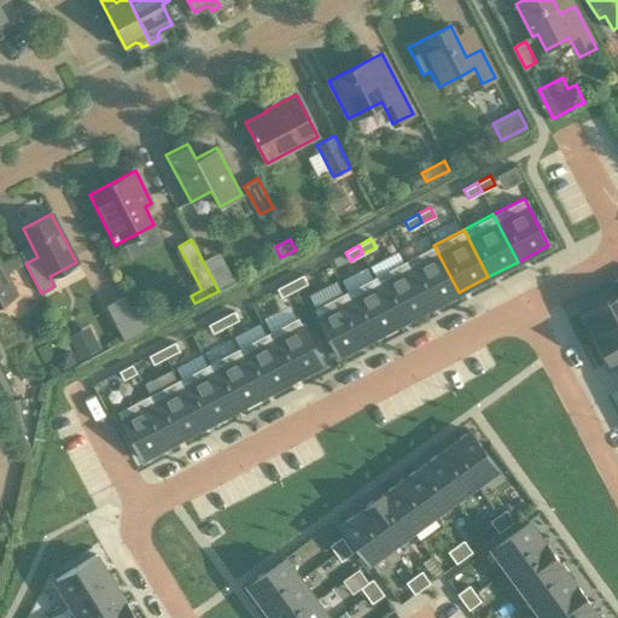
[(433,245),(403,261),(429,308),(459,292),(433,245)]
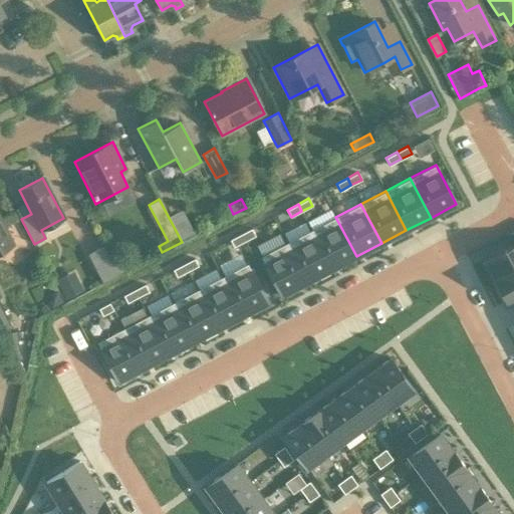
[(0,252),(15,244),(0,215),(0,252)]
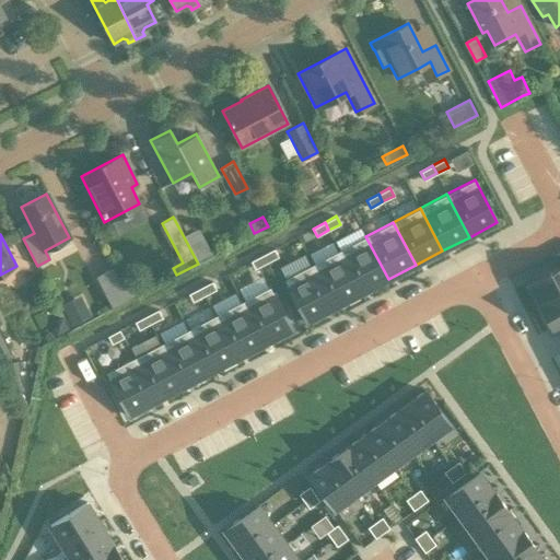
[(365,236),(339,251),(362,293),(388,279),(365,236)]
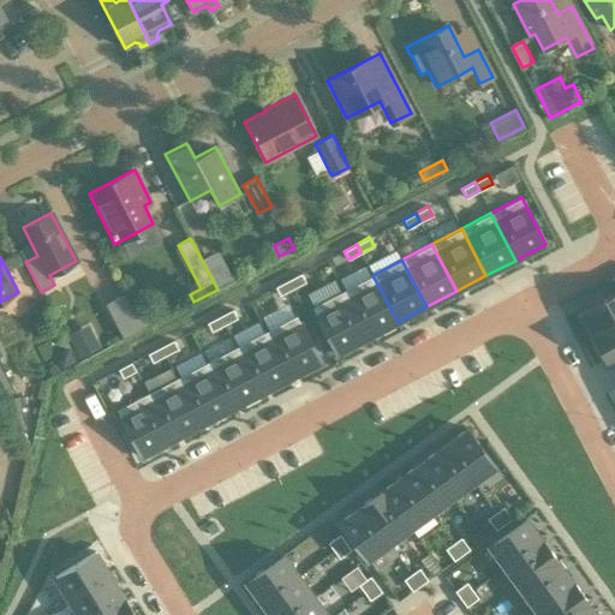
[(300,273),(288,280),(292,288),(305,281),(300,273)]
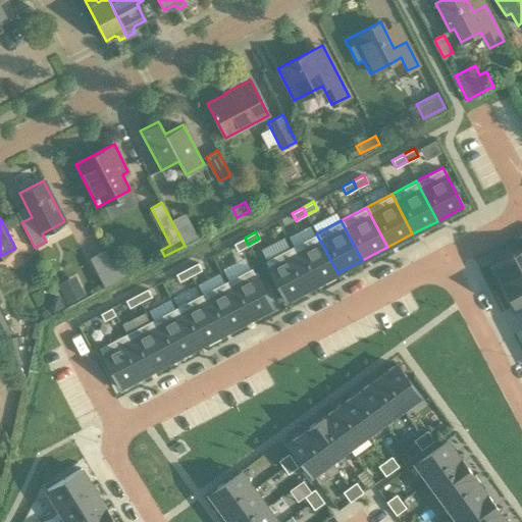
[(519,249),(491,263),(503,284),(521,274),(521,232),(513,238),(519,249)]
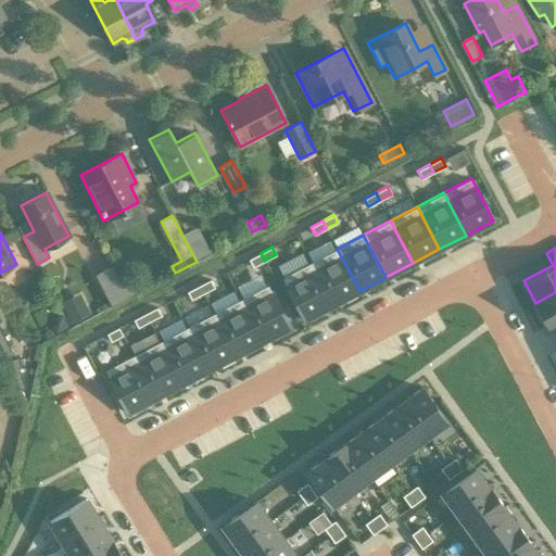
[(337,249),(310,263),(332,305),(359,291),(337,249)]
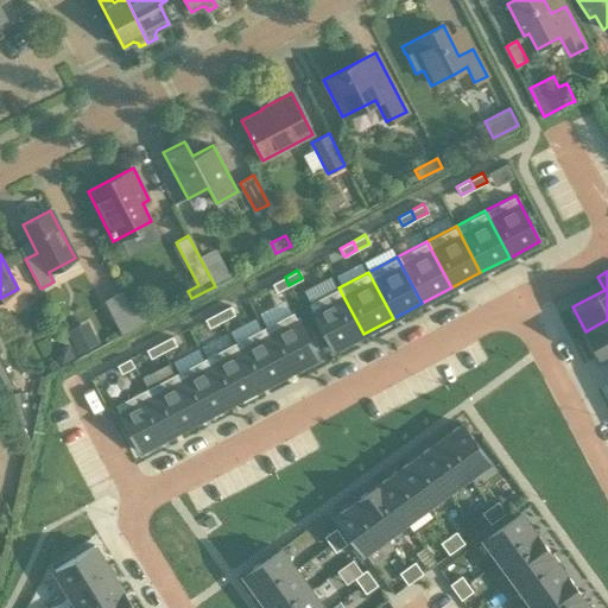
[(285,277),(272,283),(277,292),(289,285),(285,277)]
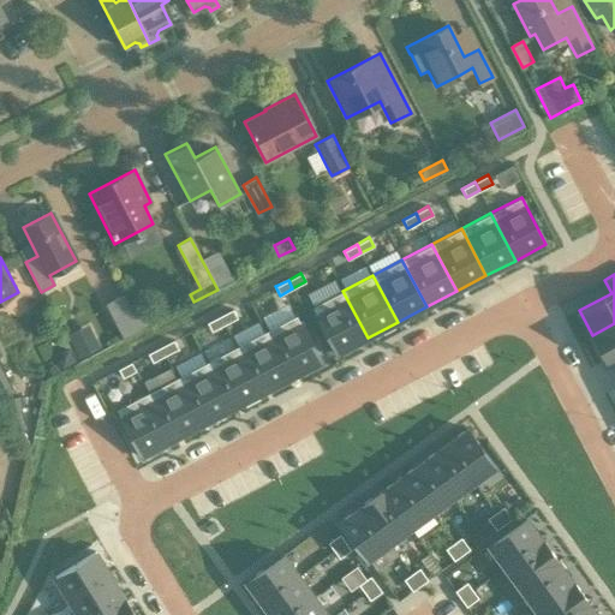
[(342,291),(312,306),(338,353),(368,338),(342,291)]
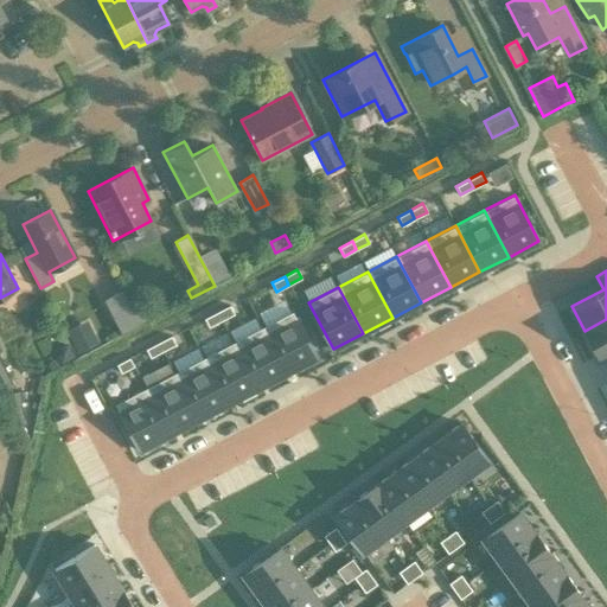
[(121,291),(104,299),(121,332),(138,323),(127,301),(121,291)]
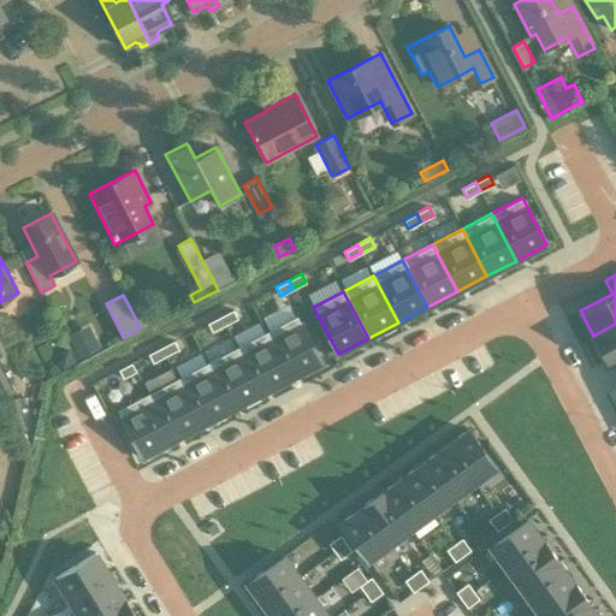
[(142,300),(129,306),(140,327),(153,321),(142,300)]
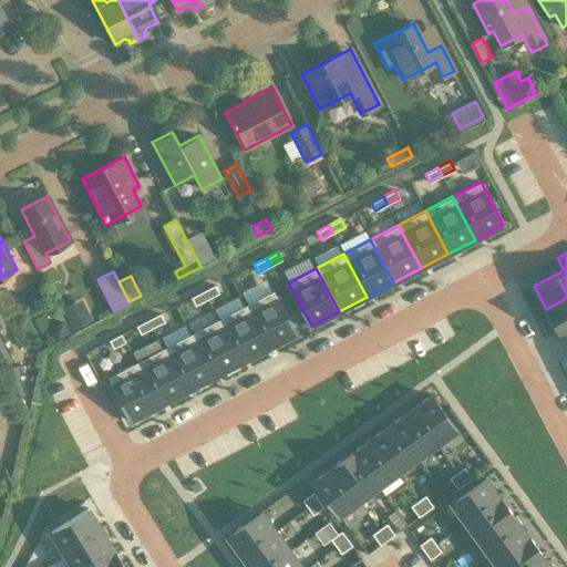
[(215,285),(203,291),(207,299),(218,292),(215,285)]
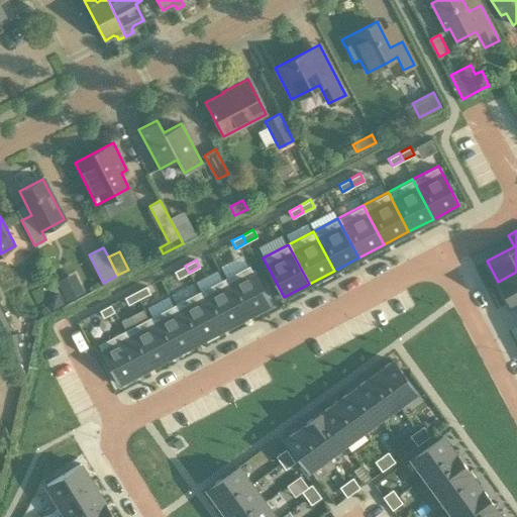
[(248,265),(223,278),(243,318),(270,304),(248,265)]
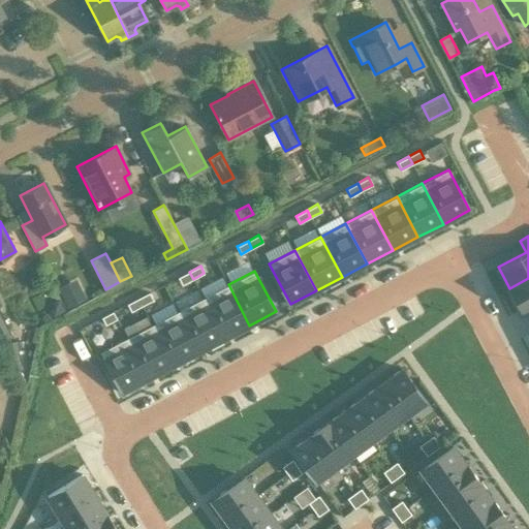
[(189,272),(178,277),(182,284),(193,279),(189,272)]
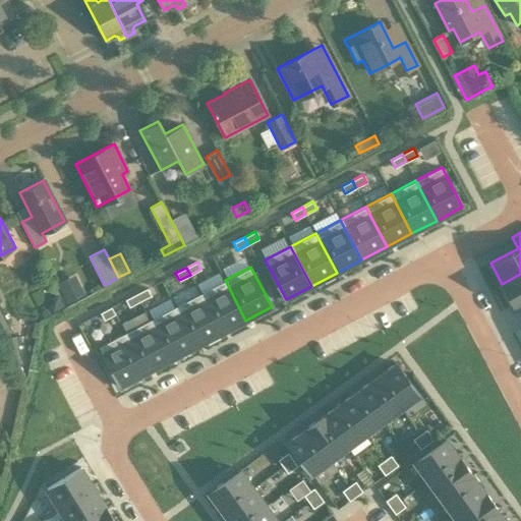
[(520,274),(502,284),(513,305),(520,301),(520,274)]
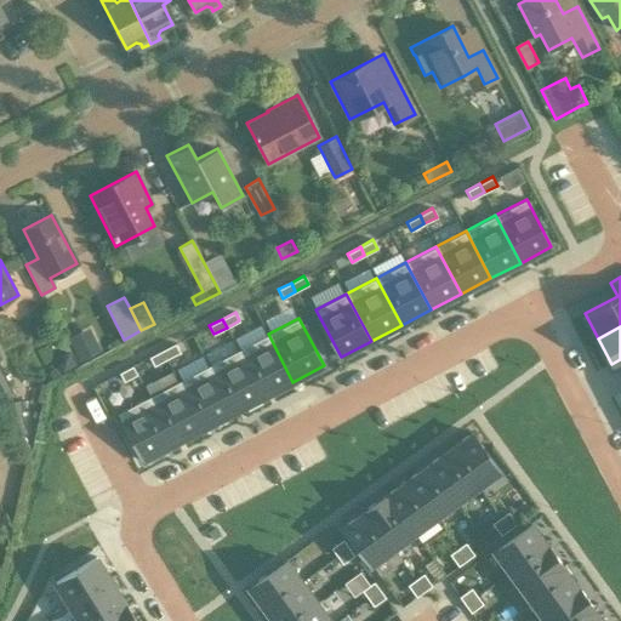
[(89,328),(68,339),(80,360),(101,349),(89,328)]
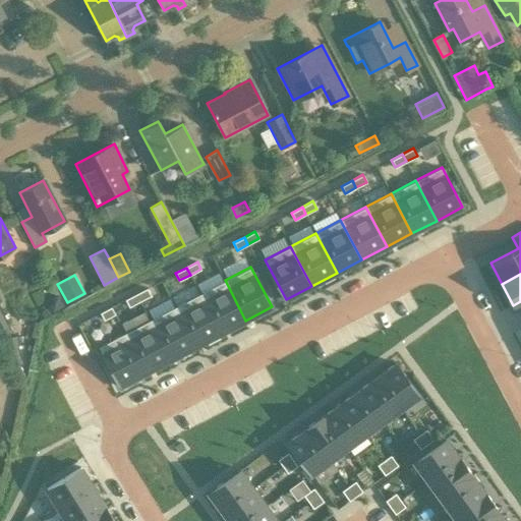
[(225,280),(199,293),(221,334),(245,321),(225,280)]
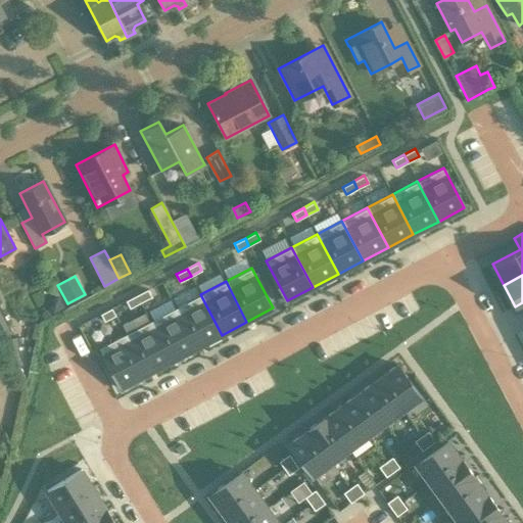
[(147,289),(137,294),(140,302),(151,296),(147,289)]
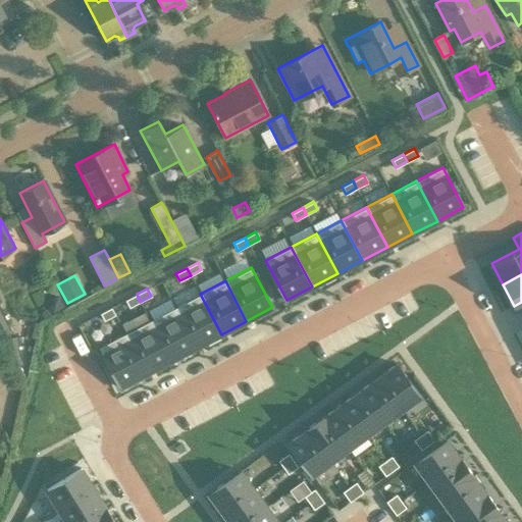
[(137,294),(125,300),(129,307),(140,302),(137,294)]
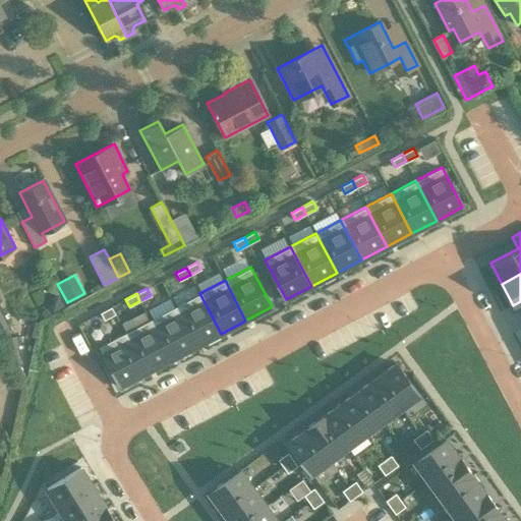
[(199,293),(175,306),(195,347),(221,334),(199,293)]
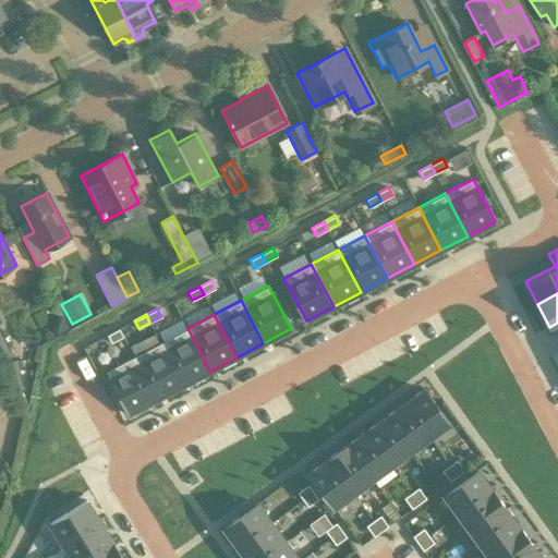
[(55,319),(52,327),(56,334),(68,327),(62,315),(55,319)]
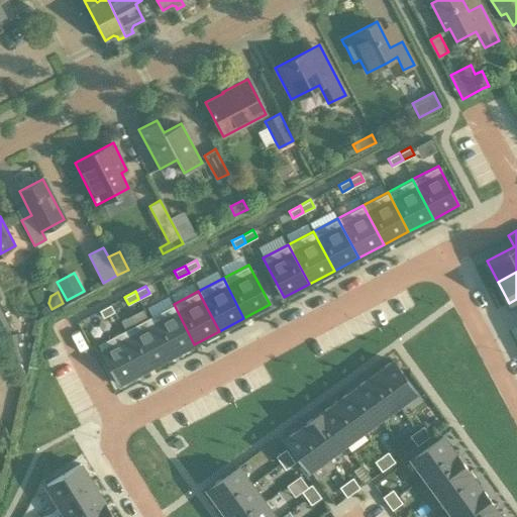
[(110,304),(99,310),(103,317),(114,311),(110,304)]
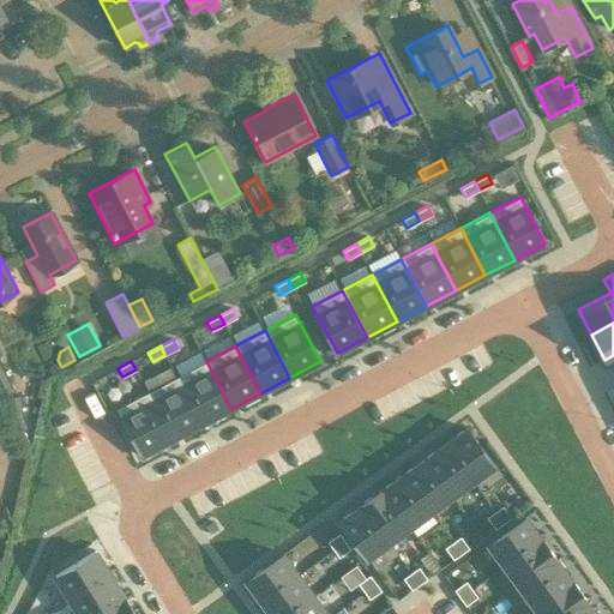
[(206,361),(176,377),(202,425),(230,409),(206,361)]
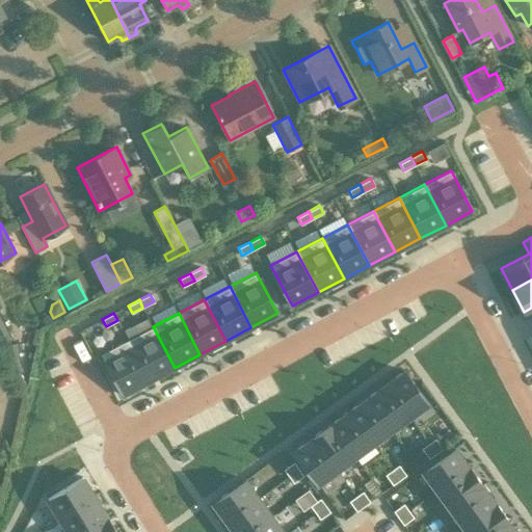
[(0,343),(0,344),(10,338),(7,331),(0,318),(0,343)]
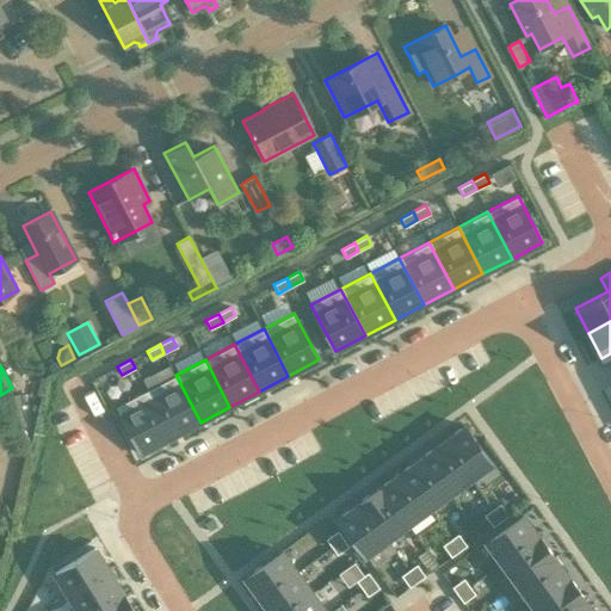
[(176,375),(146,390),(171,437),(201,423),(176,375)]
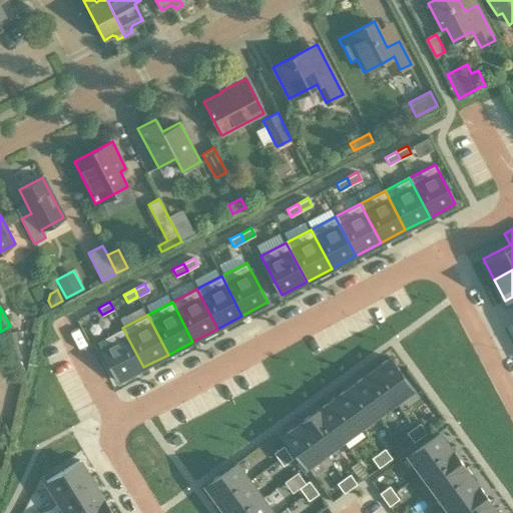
[(122,328),(97,341),(118,381),(143,367),(122,328)]
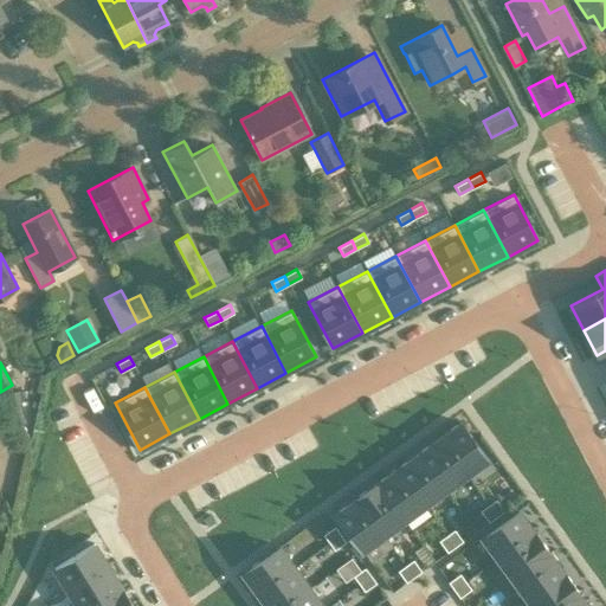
[(24,394),(11,395),(13,419),(26,418),(24,394)]
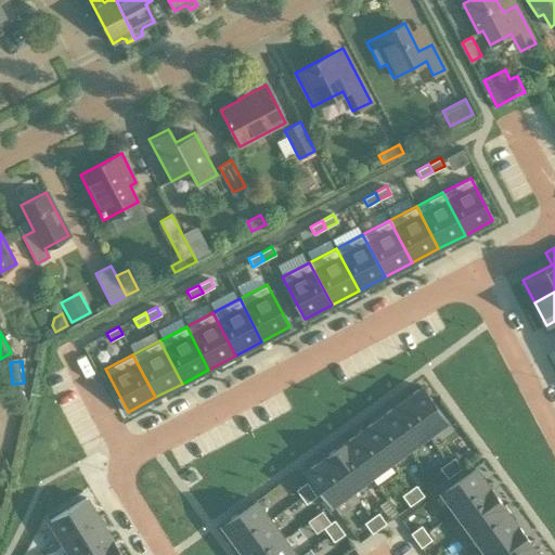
[(446,421),(421,386),(401,401),(426,435),(446,421)]
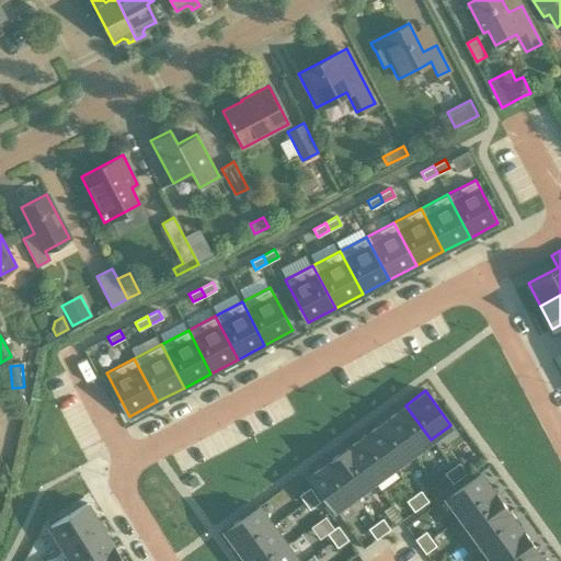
[(405,405),(387,419),(412,454),(431,439),(405,405)]
